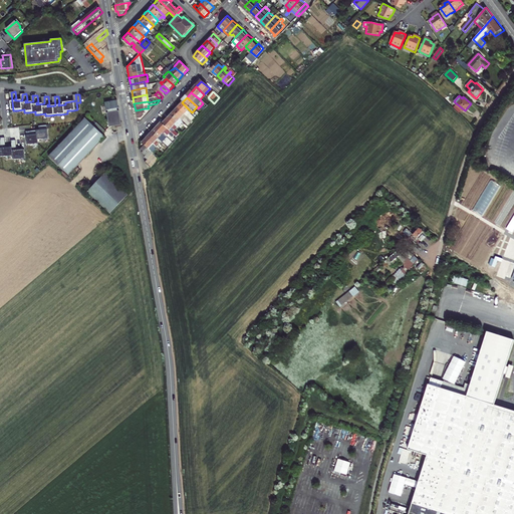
[(117,109),(116,101),(104,103),(105,111),(106,111),(107,113),(105,113),(108,127),(120,125),(118,111),(116,112),(116,109),(117,109)]
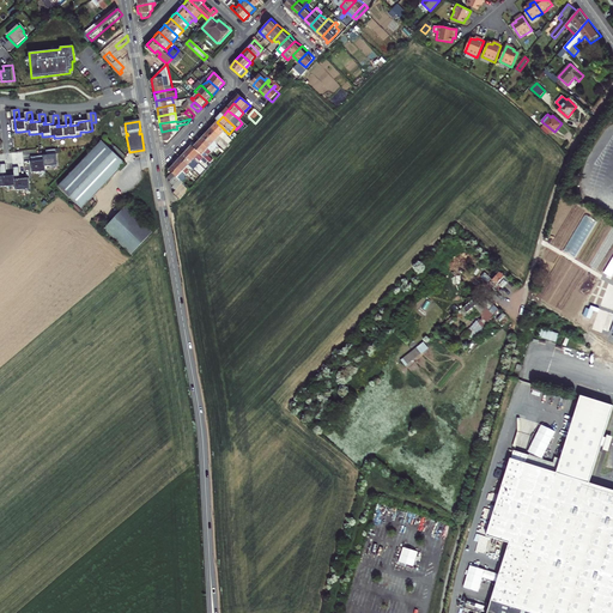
[(552,132),(553,133),(554,132),(541,121),(541,122),(544,125),(541,127),(550,134),(552,132)]
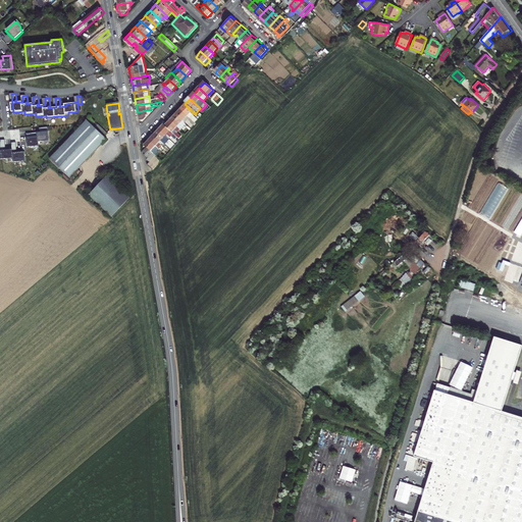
[(195,114),(186,105),(180,111),(196,125),(199,122),(194,118),(197,115),(195,114)]
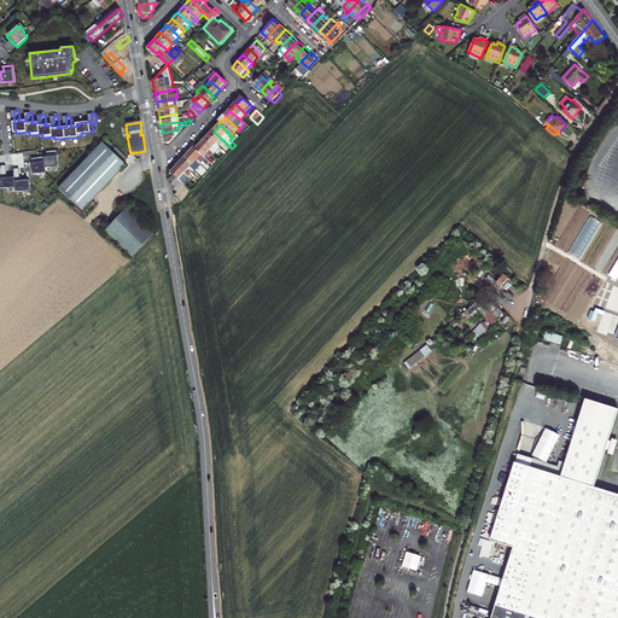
[(174,135),(174,130),(163,133),(164,143),(172,141),(173,138),(173,135),(174,135)]
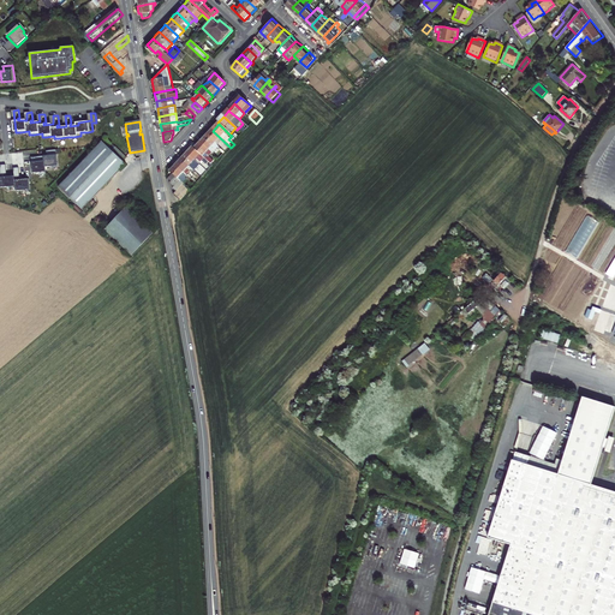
[(231,148),(213,131),(206,138),(218,148),(221,144),(230,151),(232,149),(231,148)]
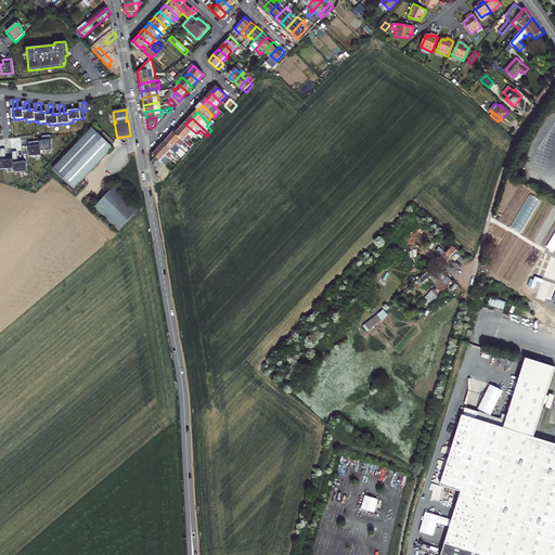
[(196,133),(185,125),(180,130),(189,138),(192,141),(197,136),(196,133)]
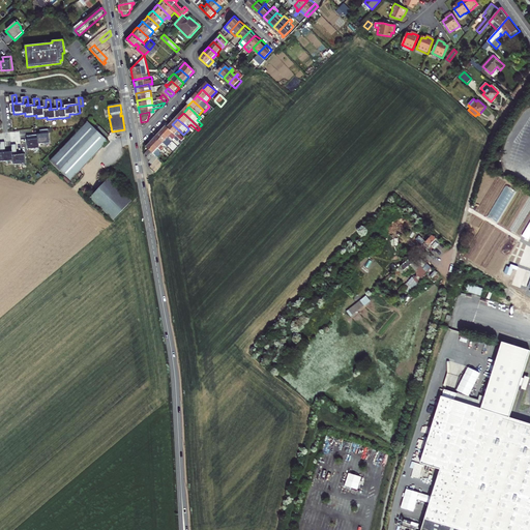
[(49,163),(70,181),(107,141),(105,138),(107,135),(97,126),(95,129),(86,121),(49,163)]
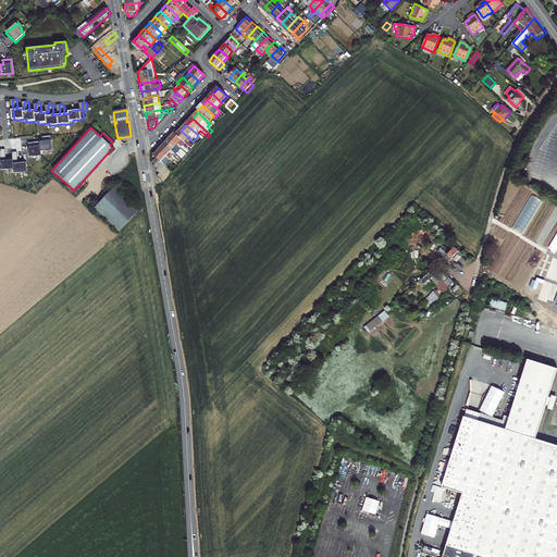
[(189,138),(181,131),(175,137),(183,145),(189,138)]
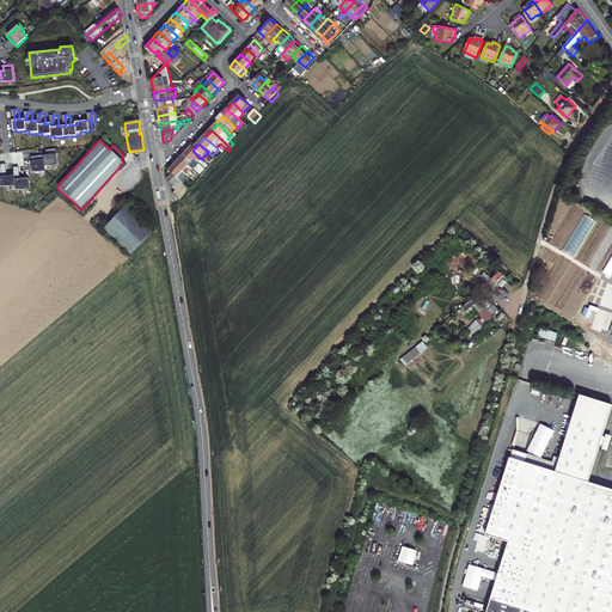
[(31,157),(32,172),(46,171),(46,166),(57,165),(56,150),(46,150),(47,154),(31,157)]
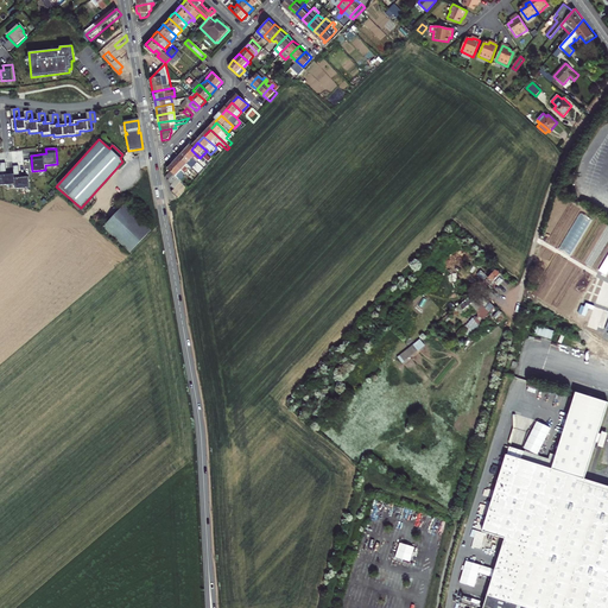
[(196,166),(202,159),(200,158),(191,150),(190,149),(184,154),(192,163),(196,166)]
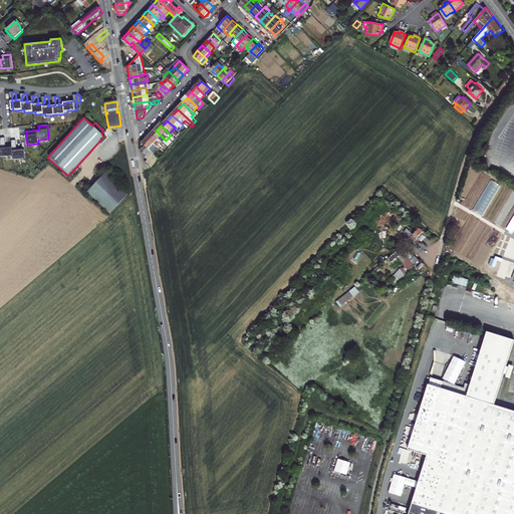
[(151,137),(156,142),(160,138),(162,139),(163,138),(156,131),(151,137)]
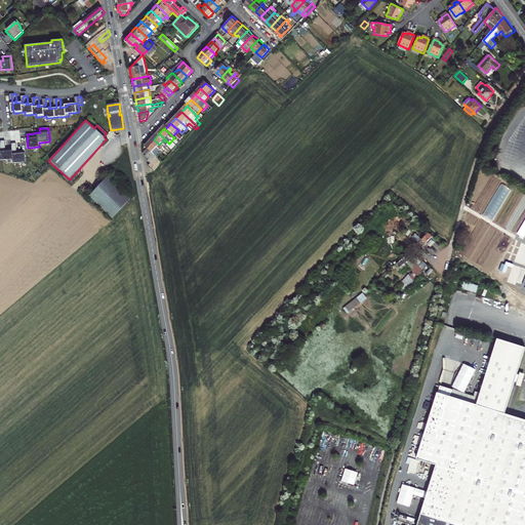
[(159,145),(154,139),(149,145),(157,153),(161,149),(160,148),(161,146),(159,145)]
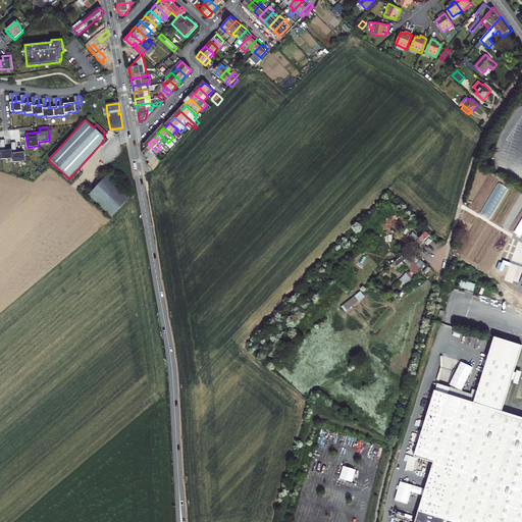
[(9,163),(23,162),(22,153),(13,154),(12,152),(14,151),(13,143),(8,144),(9,151),(2,151),(1,149),(3,149),(2,141),(0,141),(0,160),(9,159),(9,163)]
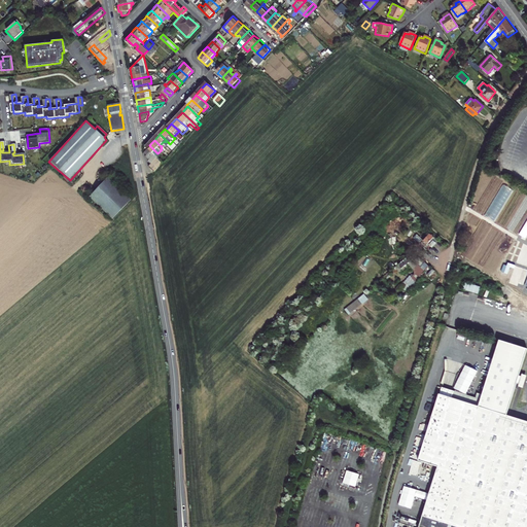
[(154,156),(157,153),(149,145),(144,150),(147,152),(142,156),(145,160),(144,161),(145,162),(150,156),(152,157),(153,155),(154,156)]
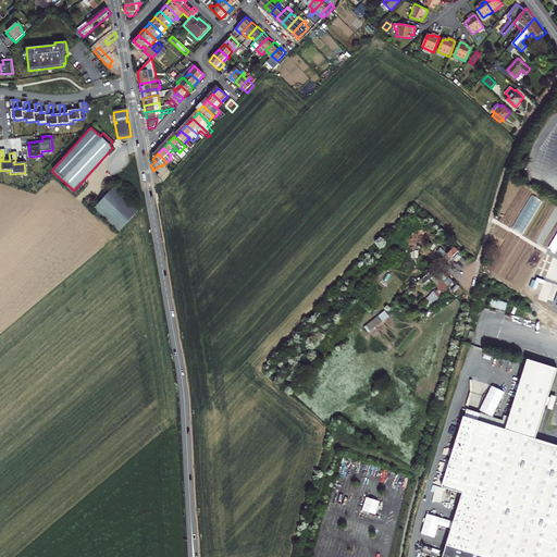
[(156,174),(159,177),(165,171),(162,168),(157,173),(156,174)]
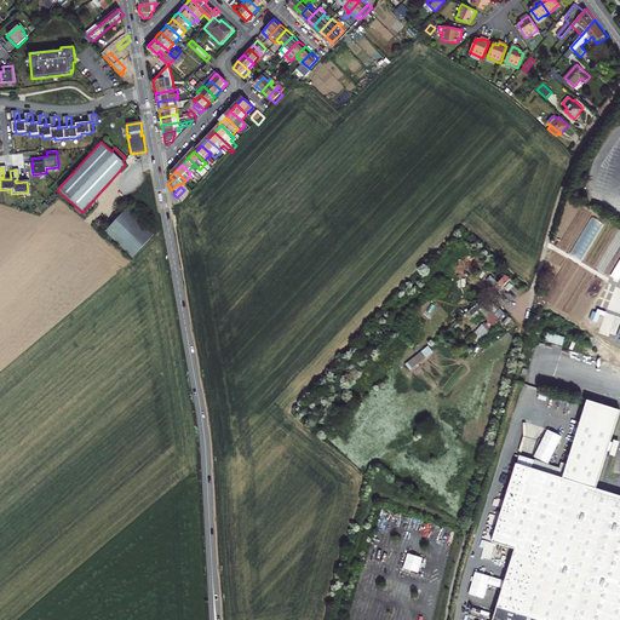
[(176,200),(178,202),(188,193),(184,190),(177,197),(176,200)]
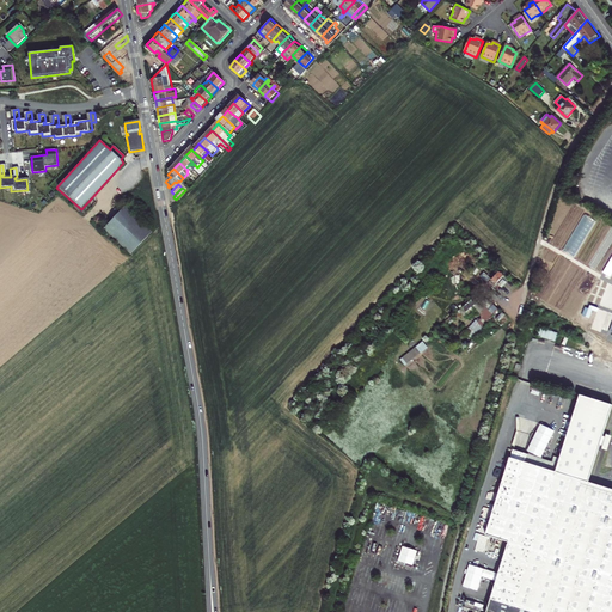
[(179,203),(189,194),(185,190),(176,200),(179,203)]
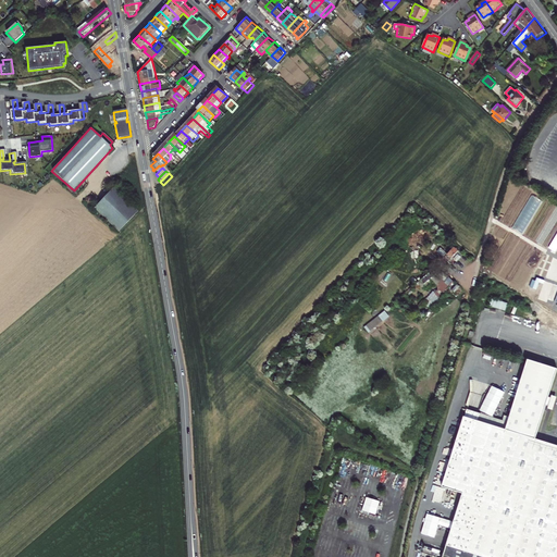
[(124,233),(145,211),(120,188),(99,211),(124,233)]
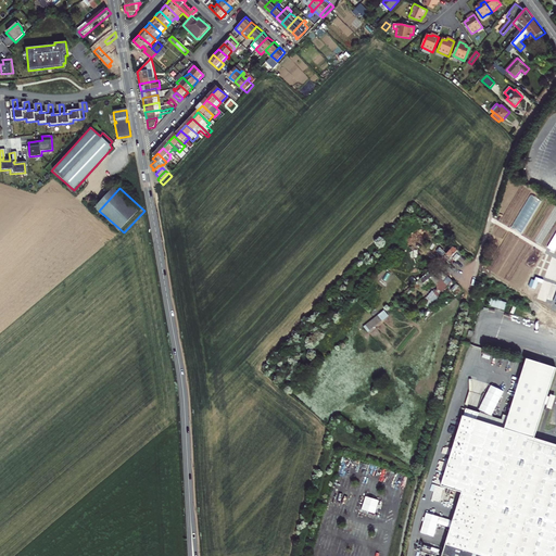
[(450,264),(459,253),(455,250),(445,261),(450,264)]
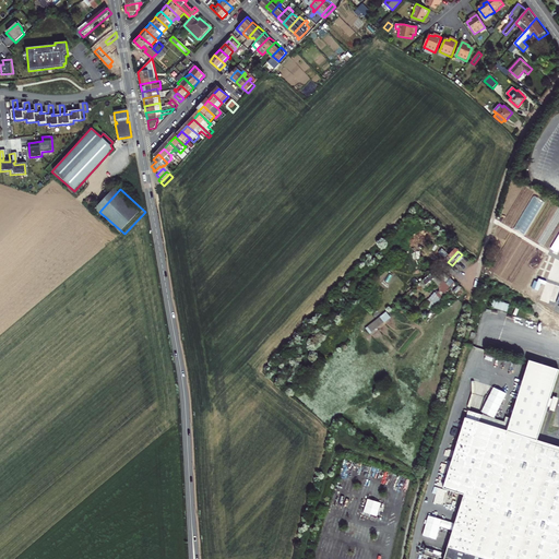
[(428,288),(440,278),(436,274),(424,284),(428,288)]
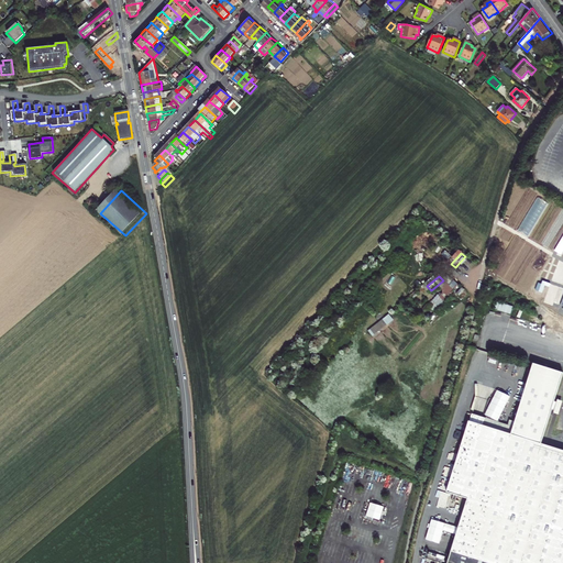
[(445,282),(454,289),(457,286),(449,278),(445,282)]
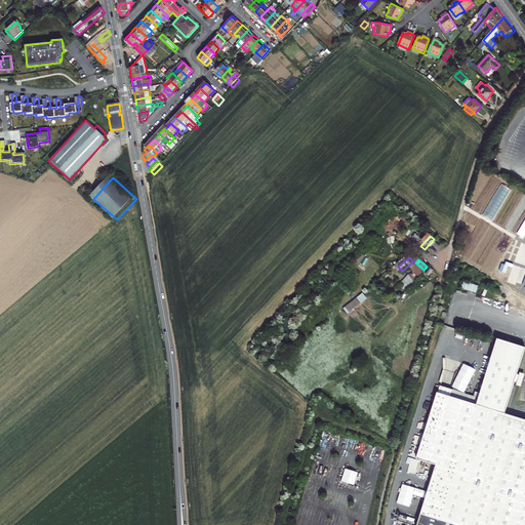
[(460,288),(476,293),(479,286),(462,281),(460,288)]
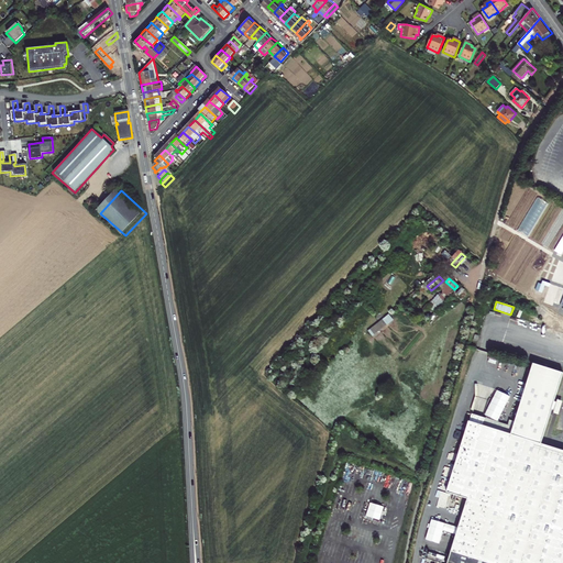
[(431,315),(435,310),(438,312),(441,309),(435,304),(428,311),(431,315)]
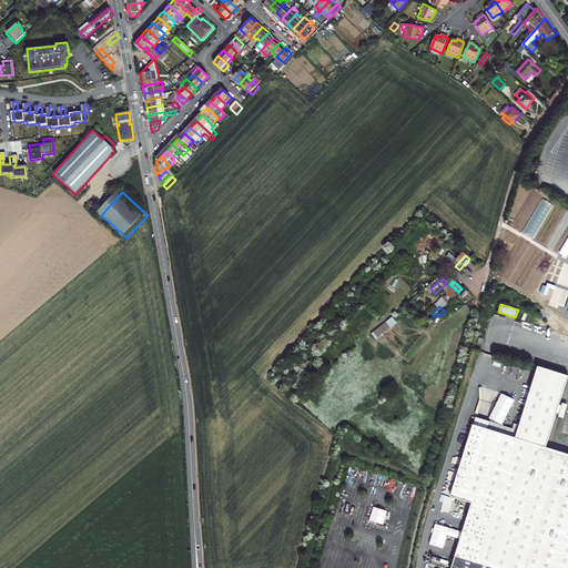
[(376,340),(397,322),(393,316),(372,333),(376,340)]
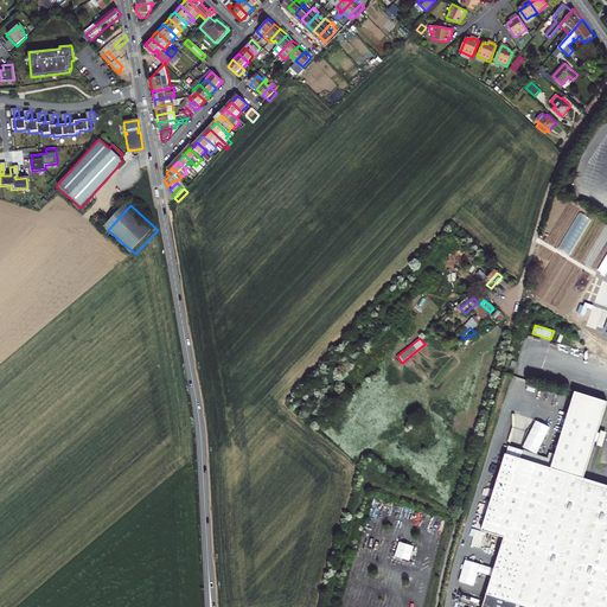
[(606,402),(575,393),(550,467),(505,454),(483,530),(505,537),(481,606),(606,606),(606,486),(583,478),(594,442),(598,442),(596,445),(602,447),(606,433),(602,430),(601,434),(598,433),(606,402)]
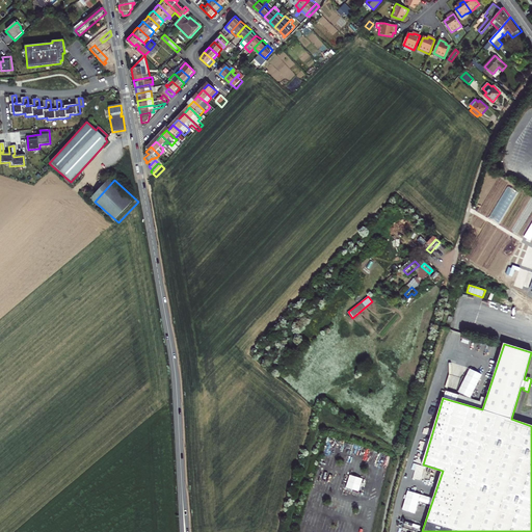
[(358,491),(363,478),(350,475),(346,487),(358,491)]
